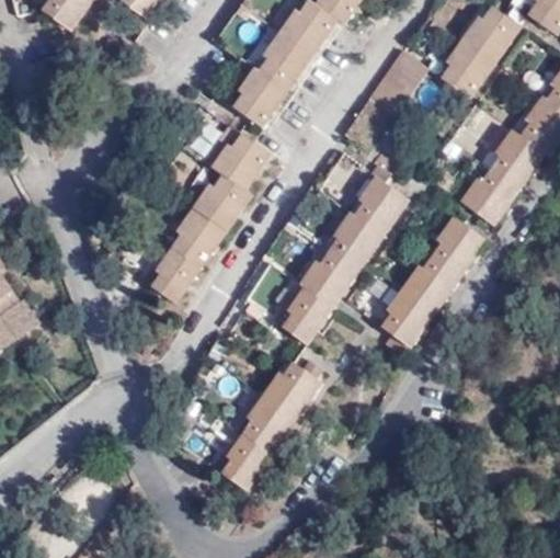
[(48,0),(41,10),(69,30),(91,0),(48,0)]
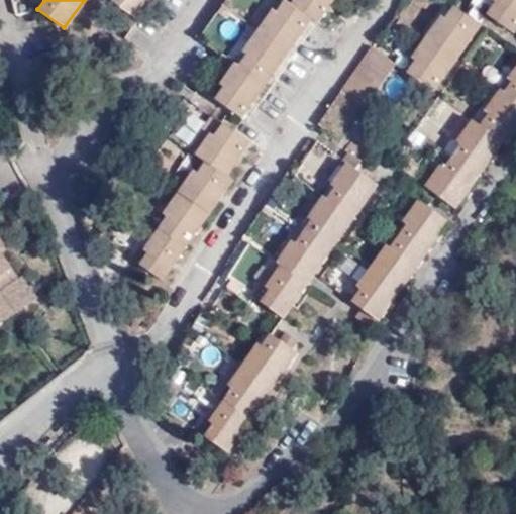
[(128,12),(133,16),(144,0),(111,0),(128,12)]
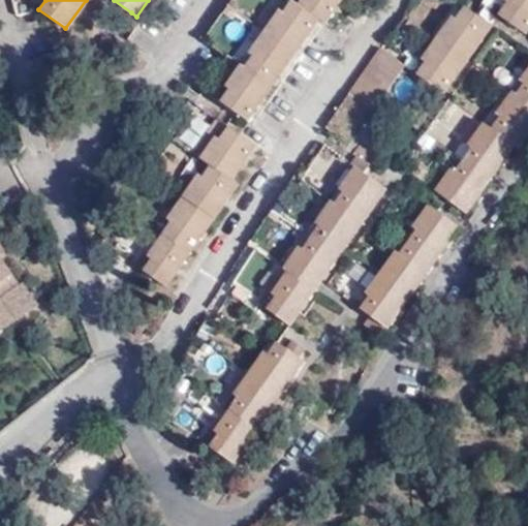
[(227,88),(219,101),(247,119),(316,18),(323,22),(338,0),(299,0),(298,2),(287,17),(282,10),(278,7),(247,51),(252,55),(244,66),(239,62),(223,84),(227,88)]
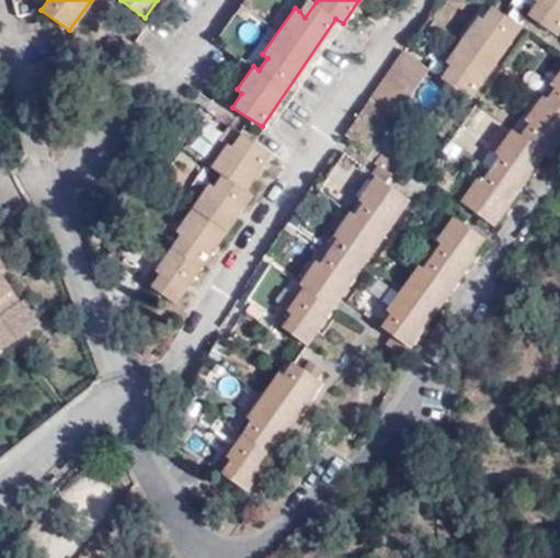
[(305,18),(316,2),(311,0),(308,0),(299,11),(305,18)]
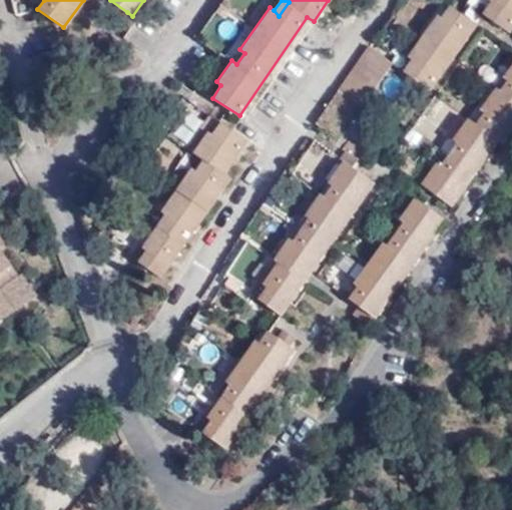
[(507,33),(511,26),(511,0),(487,0),(489,1),(481,13),(507,33)]
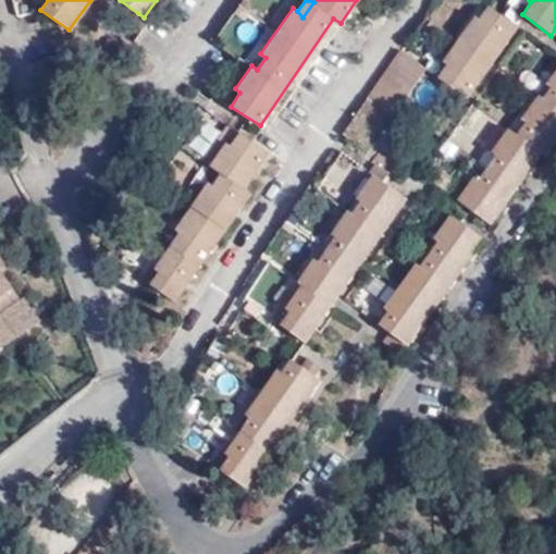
[(516,26),(487,7),(478,20),(473,17),(443,62),(447,64),(437,78),(465,97),(516,26)]
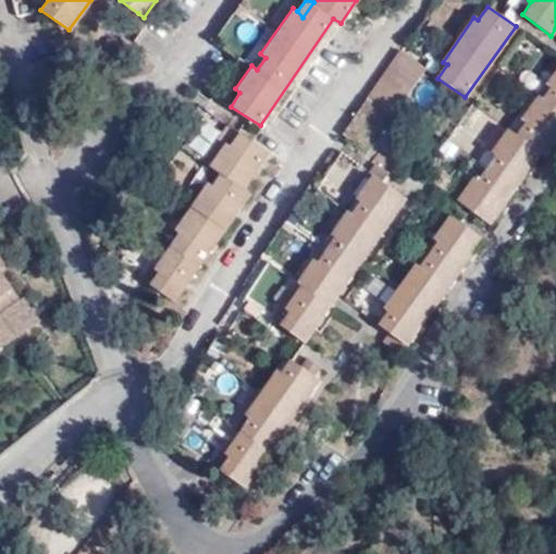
[(148,20),(144,17),(138,13),(132,23),(141,29),(148,20)]
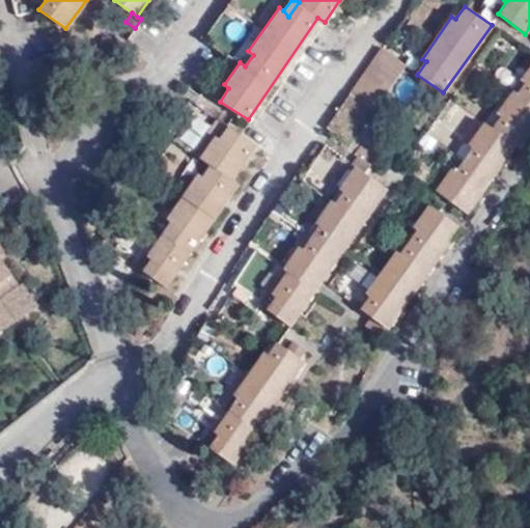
[(406,63),(380,46),(326,124),(350,143),(406,63)]
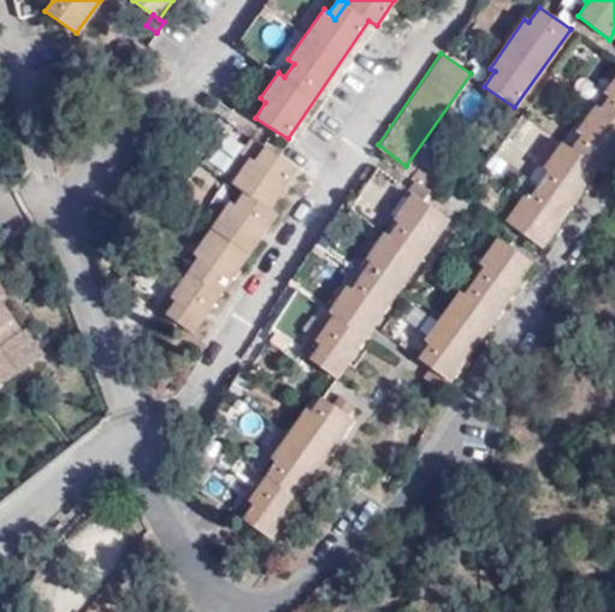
[(288,59),(278,72),(284,77),(294,64),(288,59)]
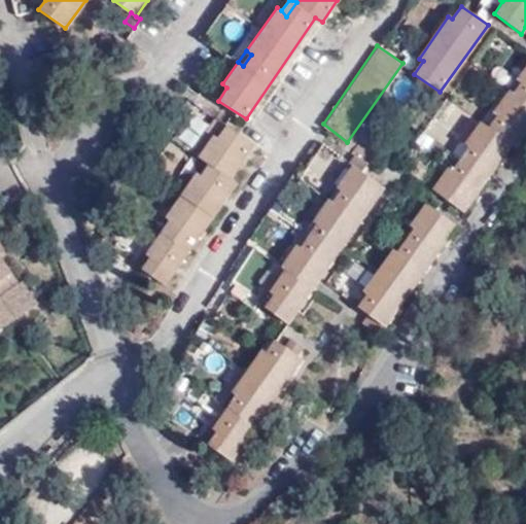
[(449,168),(432,189),(462,210),(511,143),(515,146),(525,130),(525,66),(516,79),(520,82),(513,94),(510,91),(492,112),(497,116),(487,127),(480,121),(464,144),(468,147),(459,159),(447,149),(437,161),(449,168)]
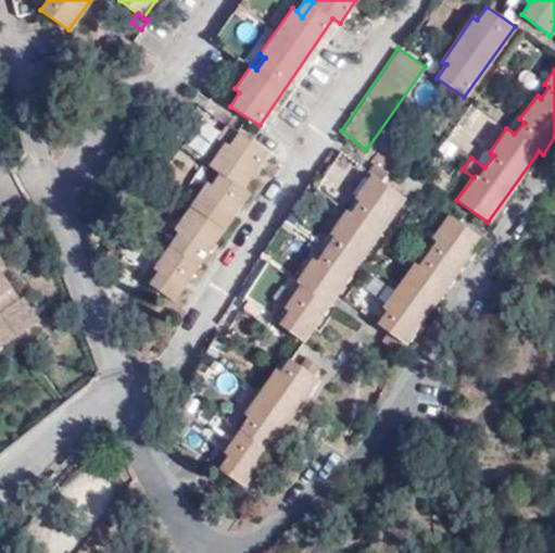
[(225,103),(230,107),(239,92),(235,88),(225,103)]
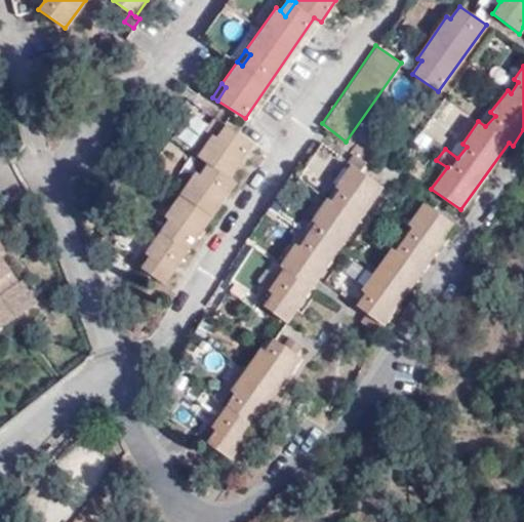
[(450,143),(465,109),(436,97),(422,131),(450,143)]
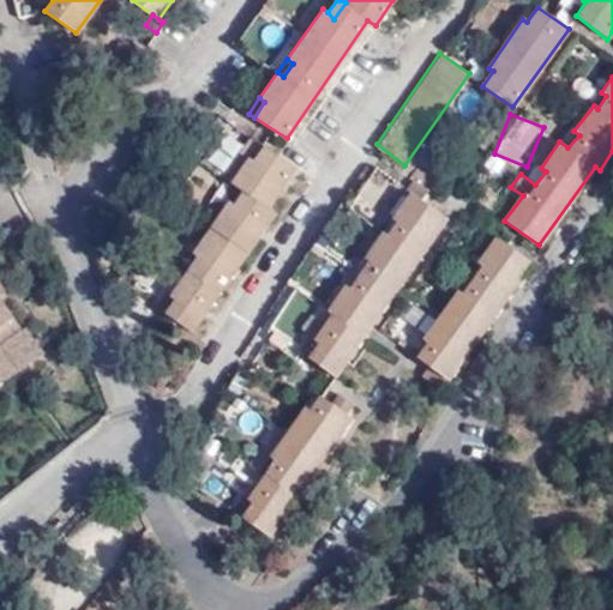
[(220,128),(205,157),(224,167),(239,138),(220,128)]
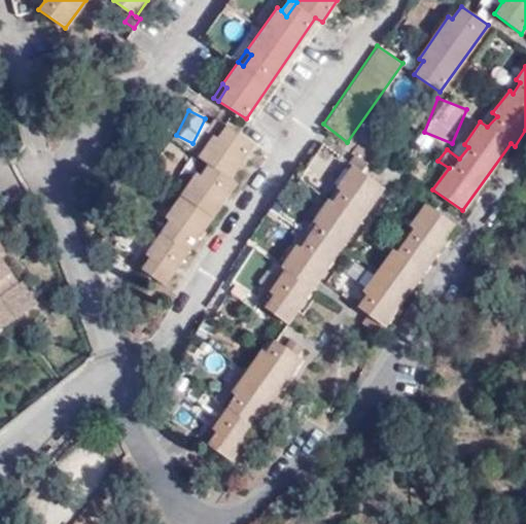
[(218,137),(226,125),(214,116),(189,150),(197,155),(214,134),(218,137)]
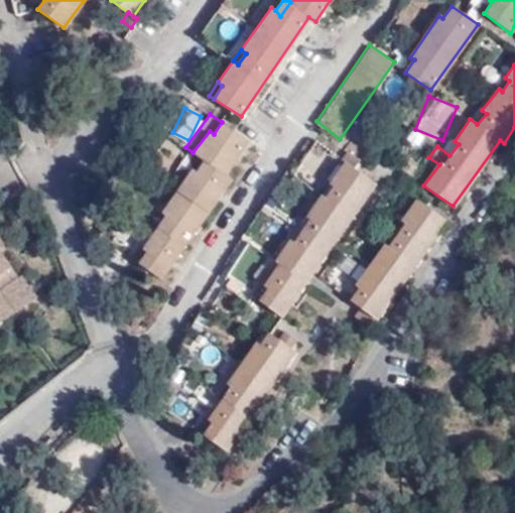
[(247,140),(222,122),(214,134),(210,131),(192,152),(204,160),(197,171),(190,168),(160,212),(164,216),(143,246),(141,248),(146,251),(138,262),(160,278),(230,177),(224,172),(247,140)]
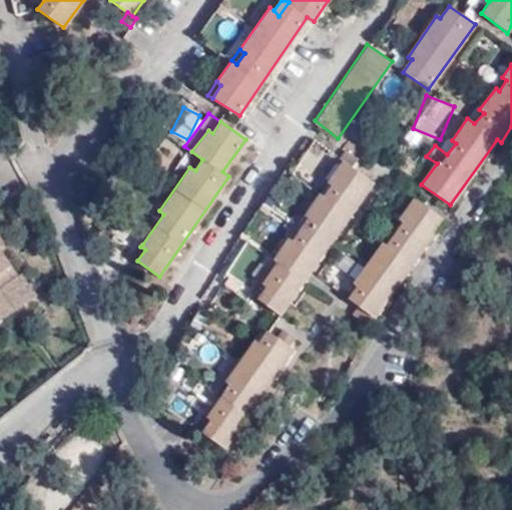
[(289,166),(310,182),(333,151),(311,135),(289,166)]
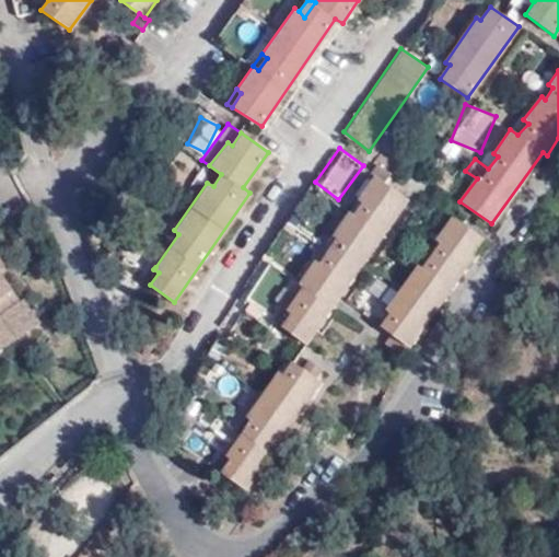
[(374,176),(384,184),(391,174),(375,163),(369,172),(374,176)]
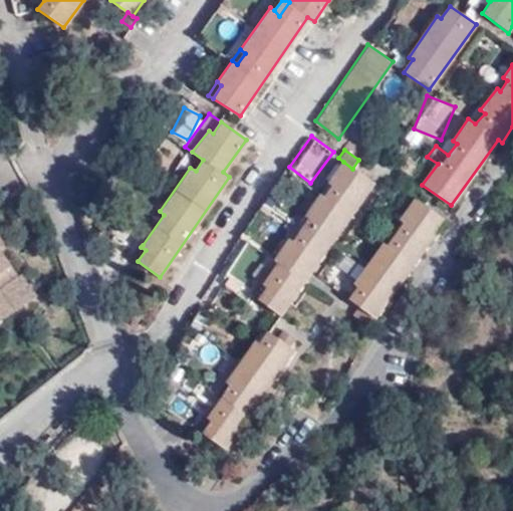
[(372,182),(352,169),(343,162),(305,216),(309,219),(292,241),(288,238),(273,260),(278,263),(263,284),(258,281),(248,293),(279,314),(372,182)]
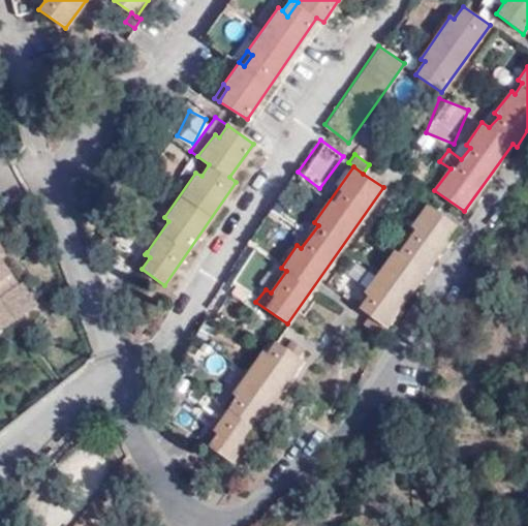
[(358,307),(368,314),(383,325),(385,327),(457,226),(426,205),(409,226),(414,228),(399,252),(394,250),(363,292),(367,297),(358,307)]
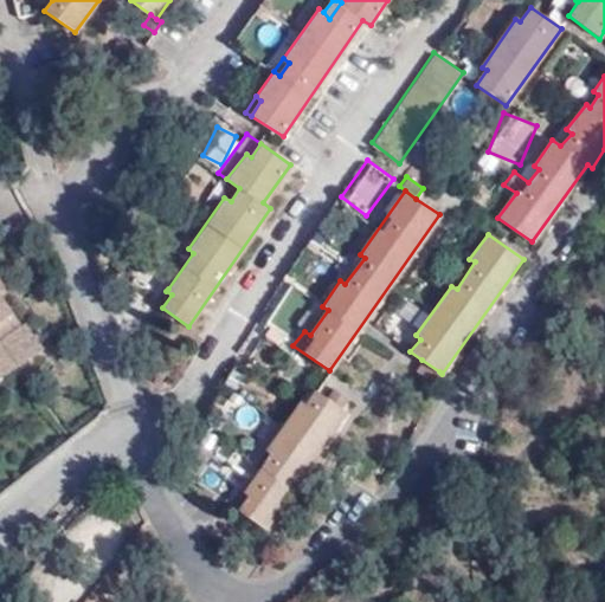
[(0,377),(49,342),(30,314),(25,317),(5,286),(13,283),(2,269),(0,267),(0,377)]
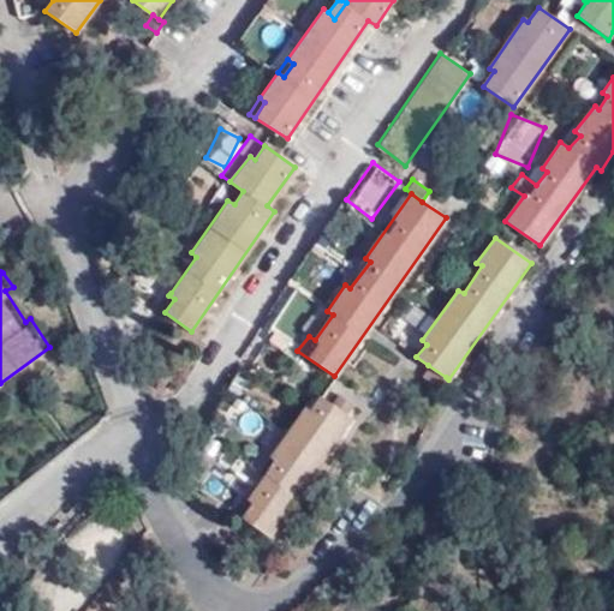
[(155,306),(165,312),(174,299),(168,295),(171,293),(165,291),(155,306)]
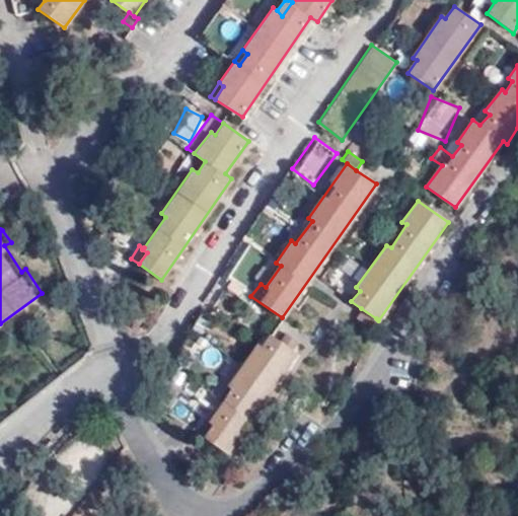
[(376,318),(361,308),(355,316),(369,327),(376,318)]
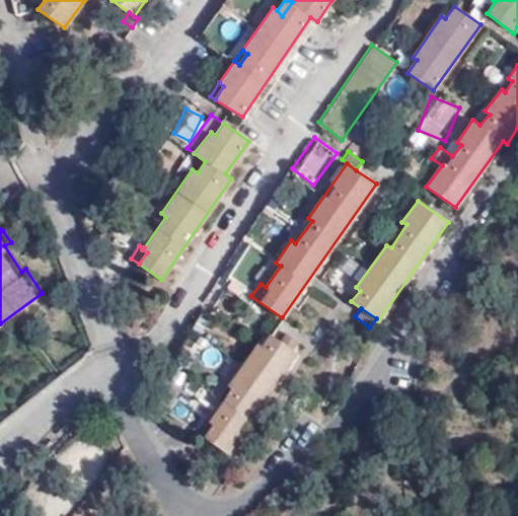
[(279,341),(292,351),(298,342),(284,332),(279,341)]
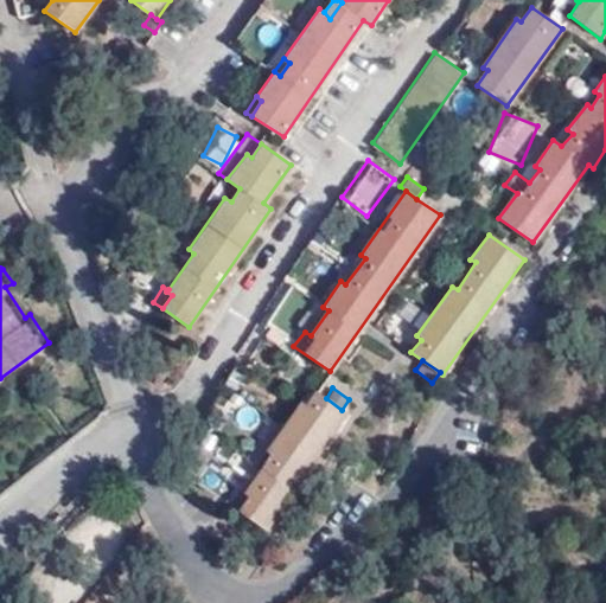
[(249,498),(240,510),(265,527),(345,412),(342,410),(326,398),(316,390),(306,403),(301,401),(266,450),(272,455),(261,469),(244,493),(249,498)]
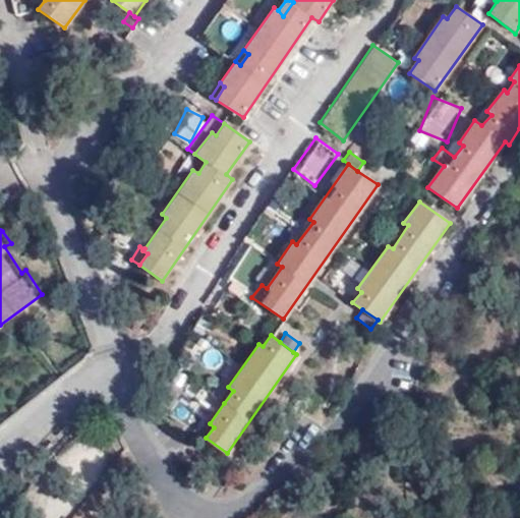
[(219,399),(224,403),(233,391),(228,387),(219,399)]
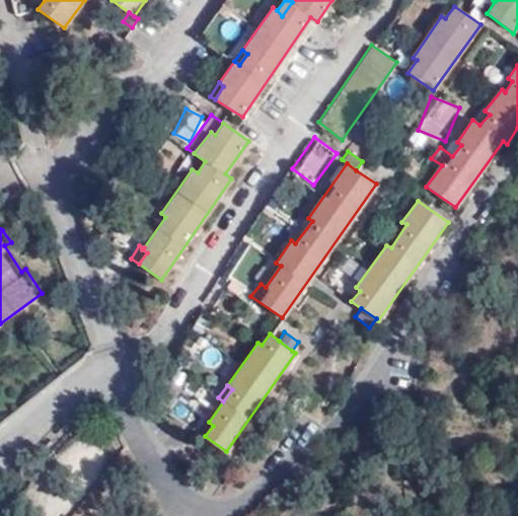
[(196,430),(205,436),(213,426),(209,422),(204,419),(196,430)]
